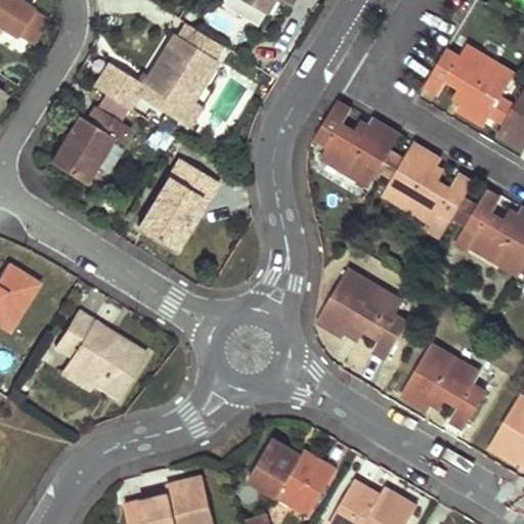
[(0,0),(0,26),(15,36),(16,33),(30,41),(45,16),(18,0),(0,0)]
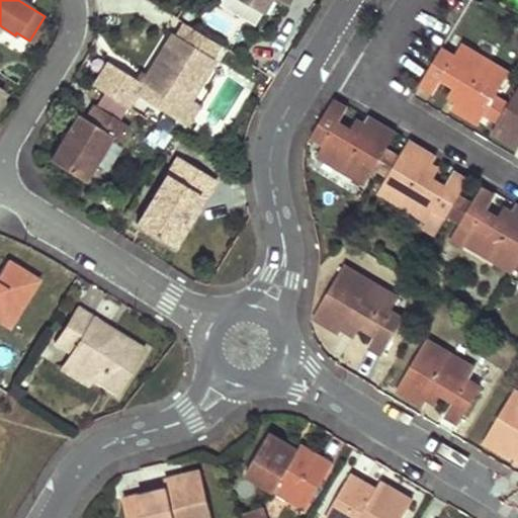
[(238,0),(262,14),(270,0),(275,0),(286,6),(289,0),(238,0)]
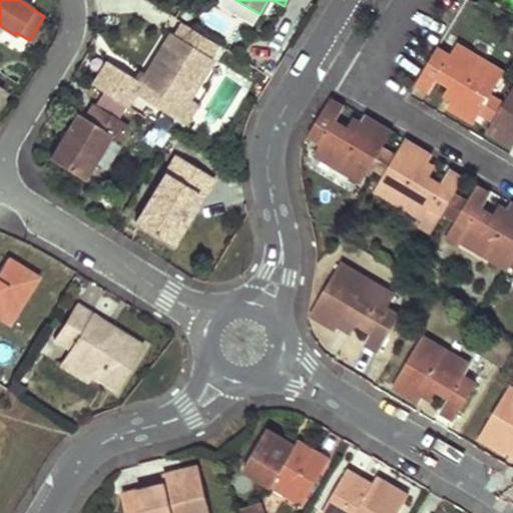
[(204,22),(225,33),(232,21),(210,10),(204,22)]
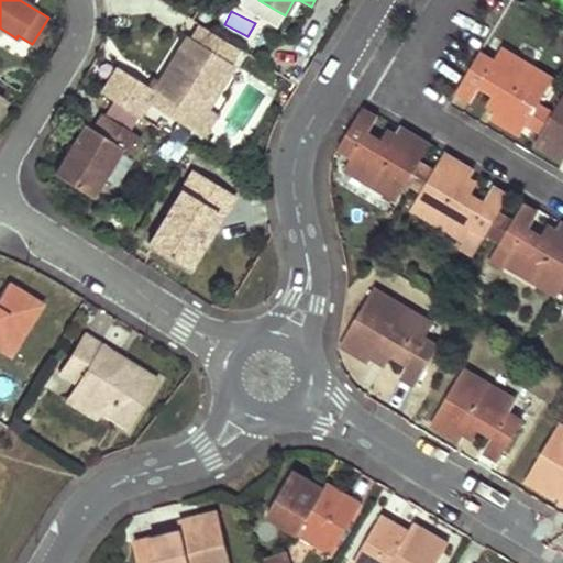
[(117,67),(100,92),(138,116),(146,101),(192,129),(203,110),(232,64),(228,61),(235,47),(198,24),(189,37),(186,35),(153,89),(117,67)]
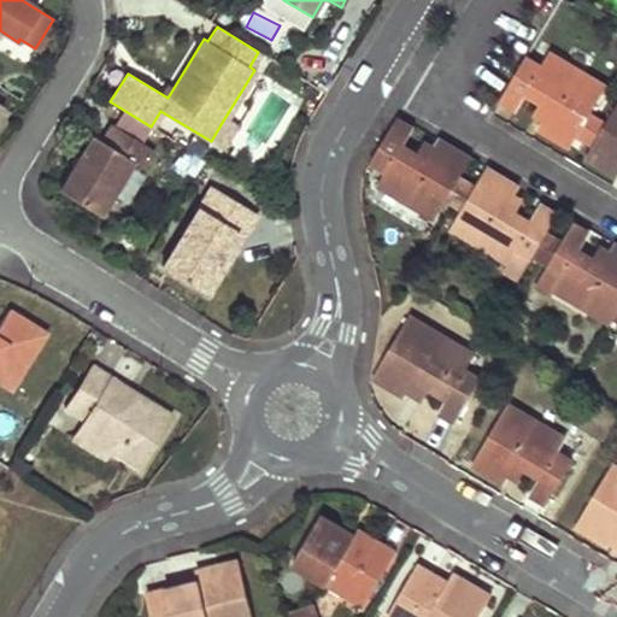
[(539,130),(571,148),(579,136),(591,116),(606,88),(550,53),(541,68),(526,58),(500,101),(516,112),(527,94),(542,104),(551,109),(544,122),(539,130)]
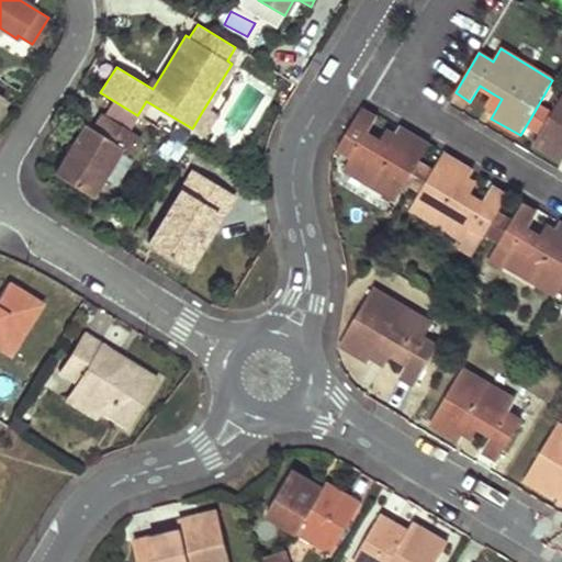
[(502,99),(494,94),(487,105),(495,111),(502,99)]
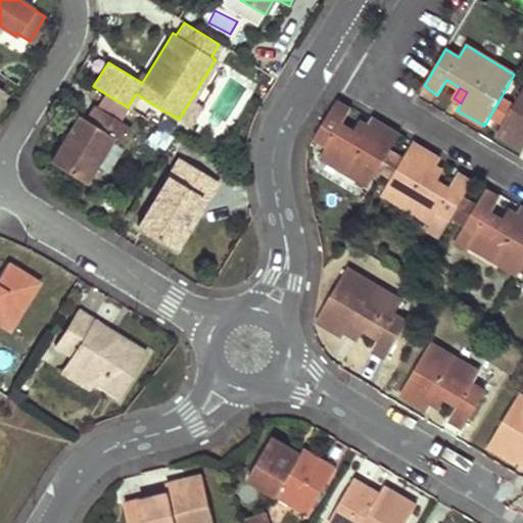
[(504,124),(497,133),(522,148),(522,90),(514,105),(504,124)]
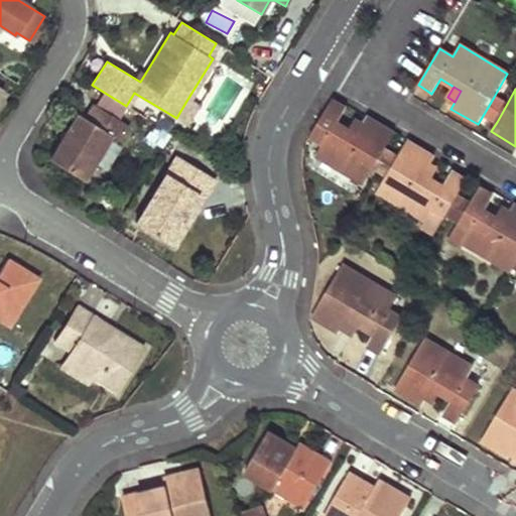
[(490,118),(500,100),(494,97),(484,114),(490,118)]
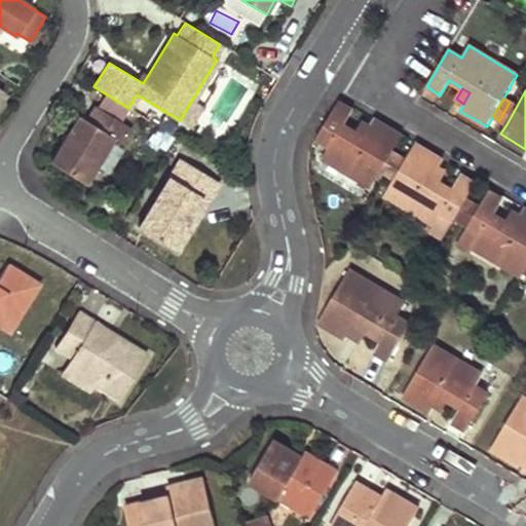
[(392,152),(403,137),(375,120),(371,126),(365,137),(358,133),(344,125),(353,110),(339,102),(316,139),(329,146),(323,158),(371,187),(381,171),(392,152)]
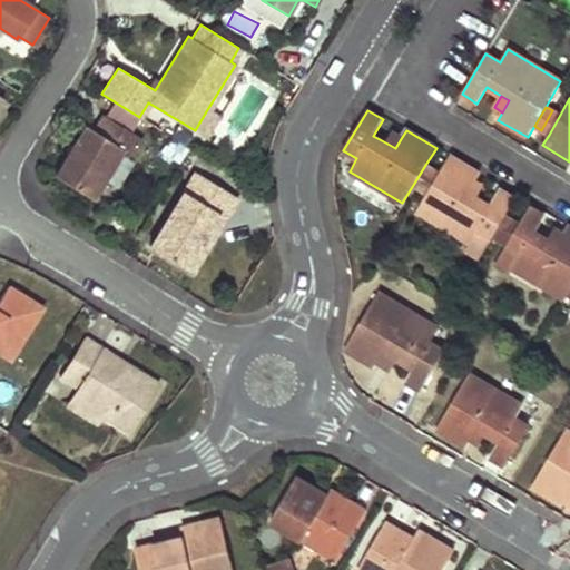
[(560,115),(552,110),(541,130),(549,135),(560,115)]
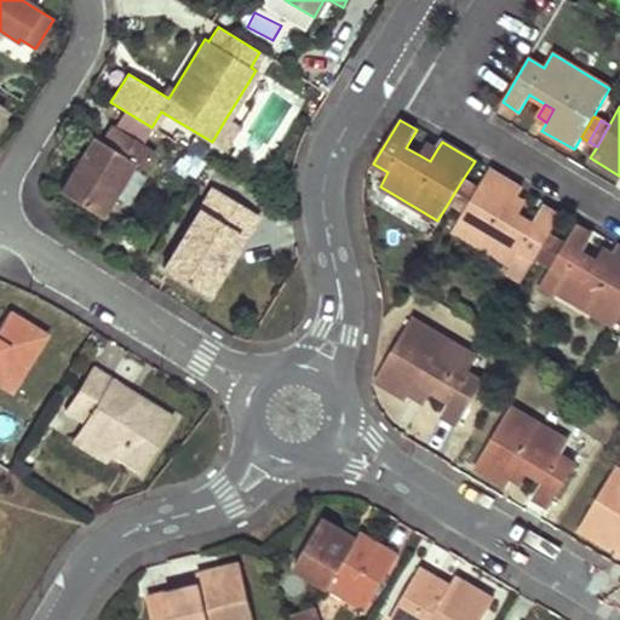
[(224,121),(212,142),(222,148),(234,127),(224,121)]
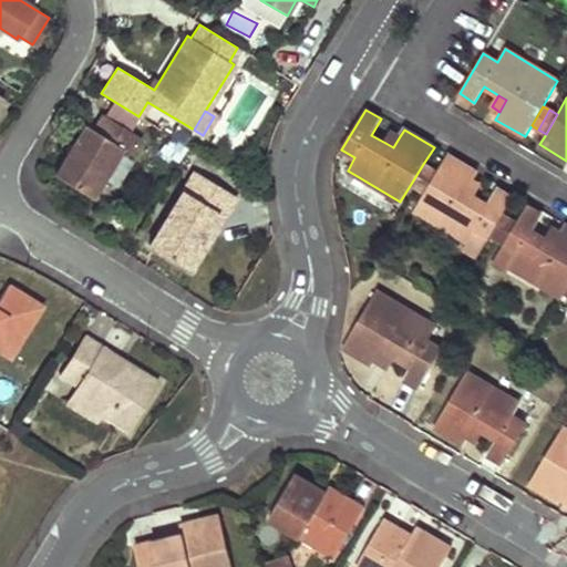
[(92,130),(84,125),(53,175),(91,198),(121,150),(131,155),(141,137),(102,114),(92,130)]
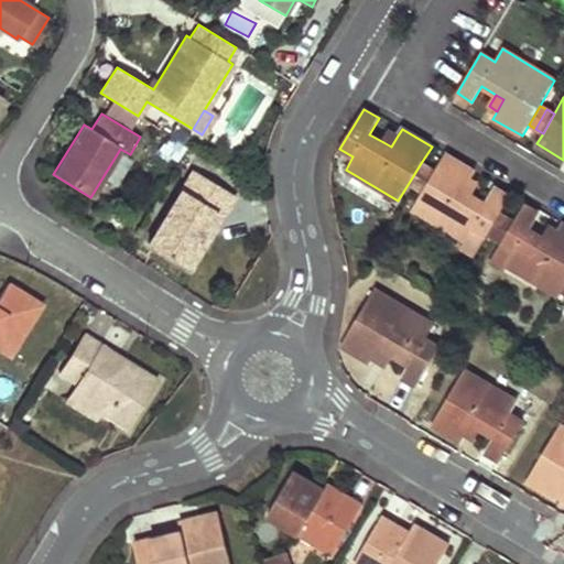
[(391,147),(398,136),(390,131),(383,142),(391,147)]
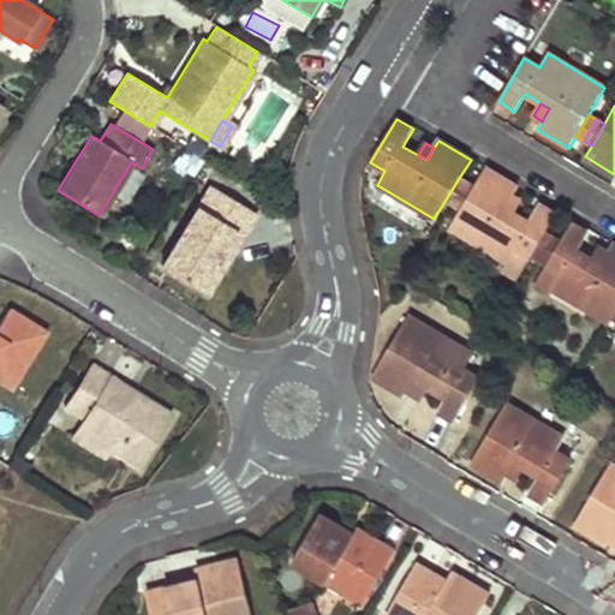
[(475,187),(461,209),(449,228),(506,263),(515,250),(530,258),(532,255),(545,233),(556,215),(539,204),(529,222),(505,208),(517,187),(485,168),(475,187)]
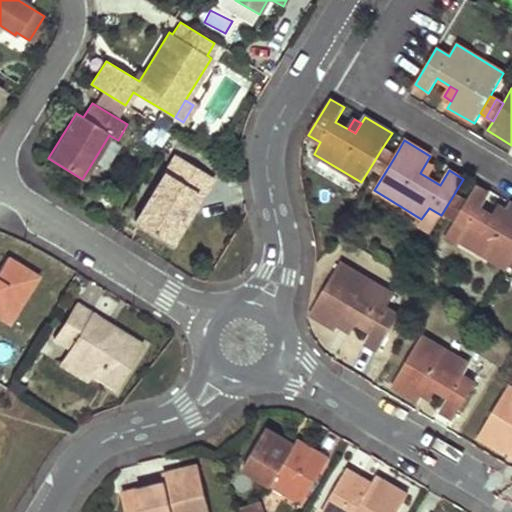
[(388,152),(382,148),(371,166),(377,170),(388,152)]
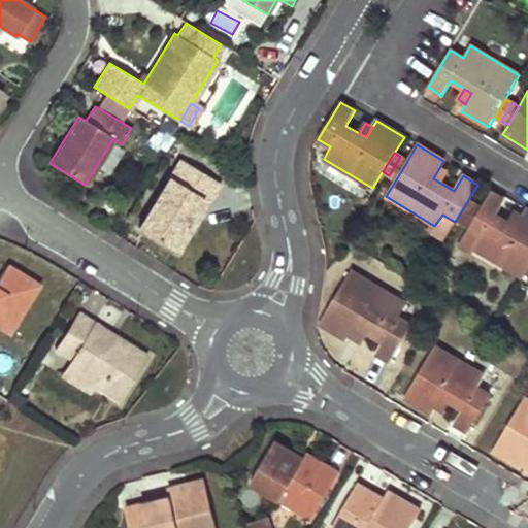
[(407,161),(400,157),(389,175),(396,179),(407,161)]
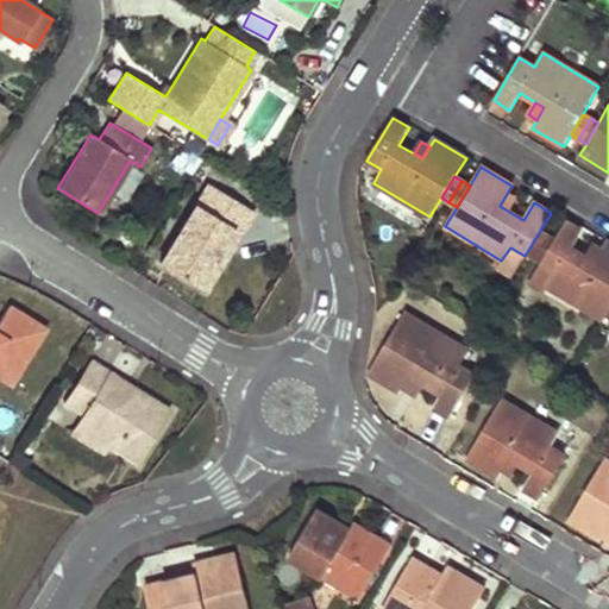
[(159,263),(198,286),(233,228),(240,233),(253,212),(208,183),(159,263)]
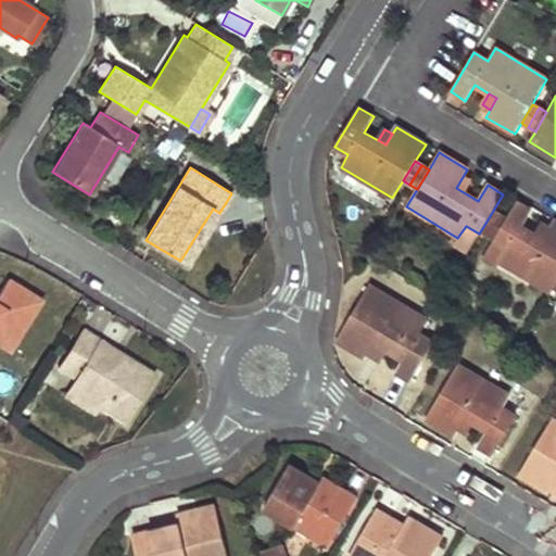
[(532,211),(516,202),(507,218),(495,239),(493,242),(506,250),(498,262),(501,263),(551,293),(555,283),(555,222),(551,228),(544,240),(536,235),(522,227),(532,211)]
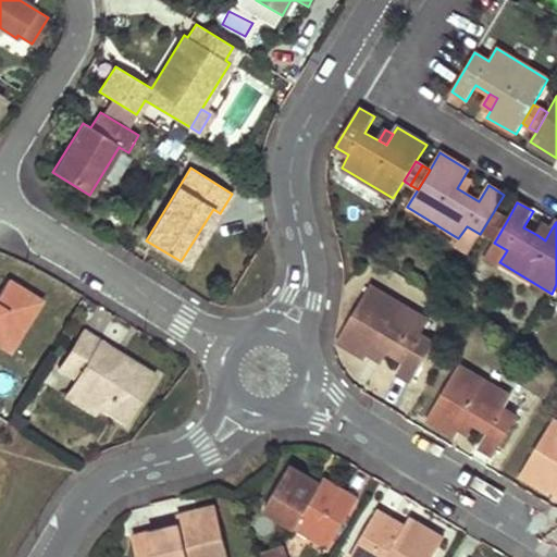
[(213,209),(181,261),(187,265),(220,213),(213,209)]
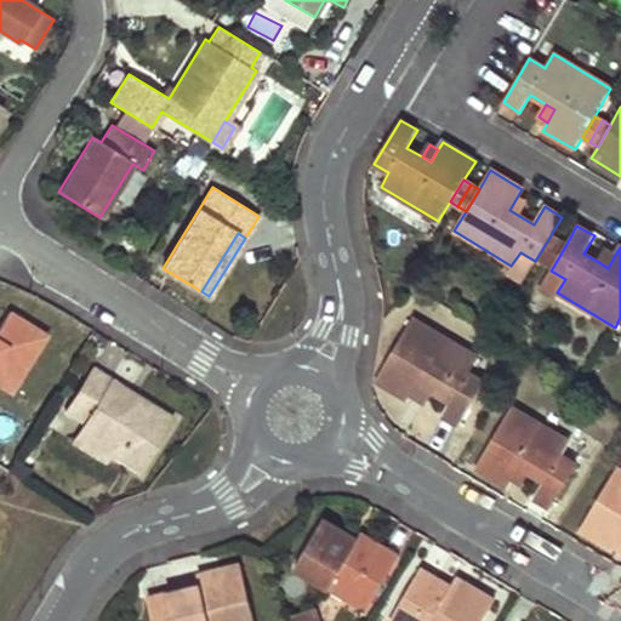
[(545,261),(558,239),(551,235),(537,257),(545,261)]
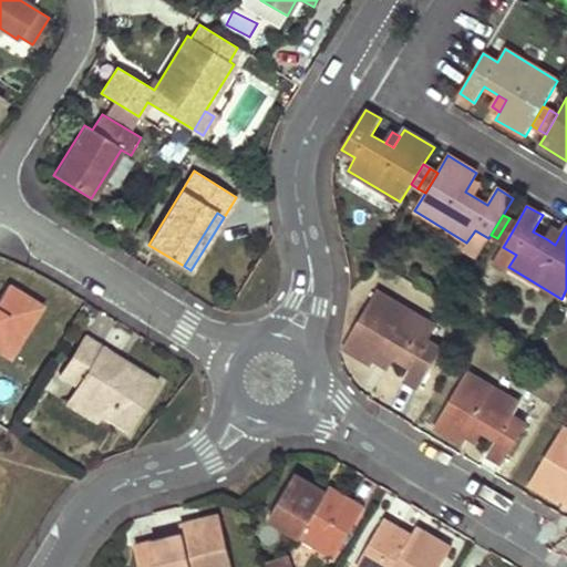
[(505,244),(517,223),(509,218),(497,238),(505,244)]
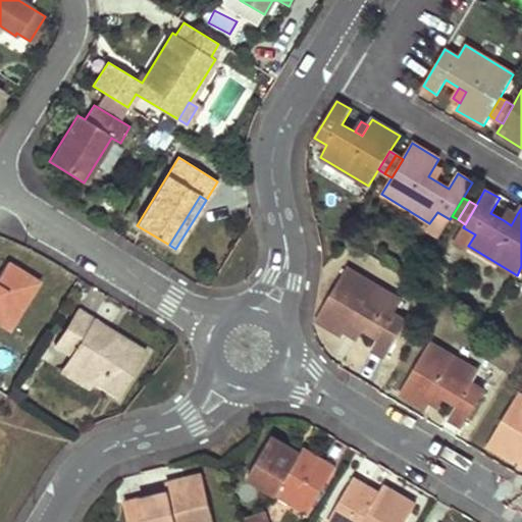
[(517,214),(509,210),(504,220),(511,225),(517,214)]
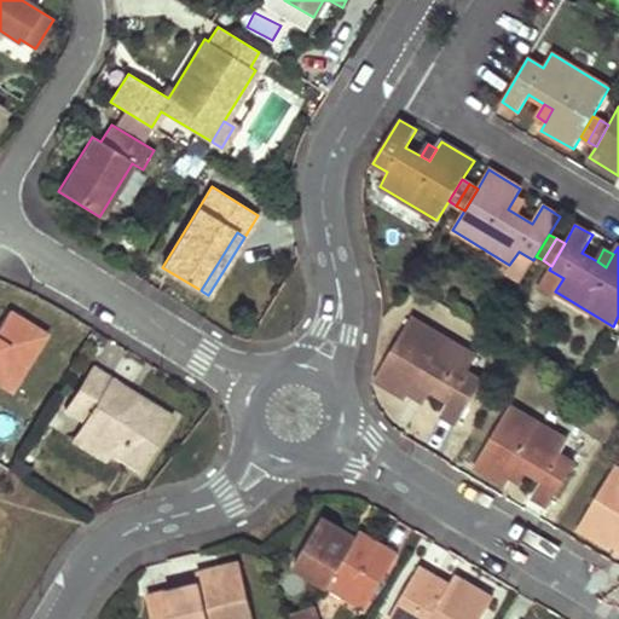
[(521,281),(533,260),(519,252),(509,265),(505,272),(521,281)]
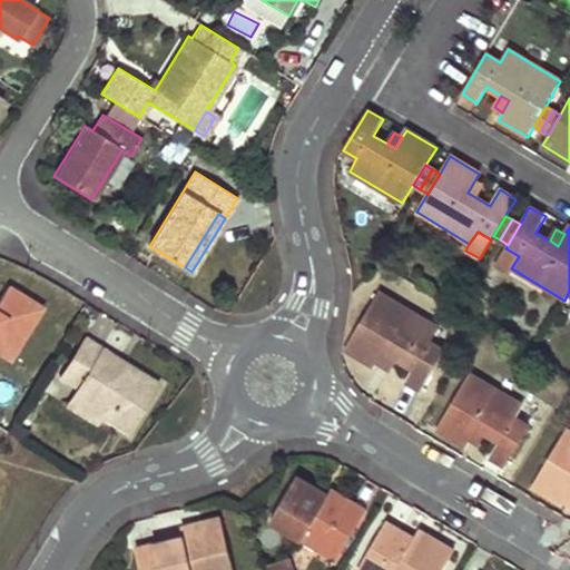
[(519,256),(505,248),(495,265),(510,274),(513,269),(511,268),(519,256)]
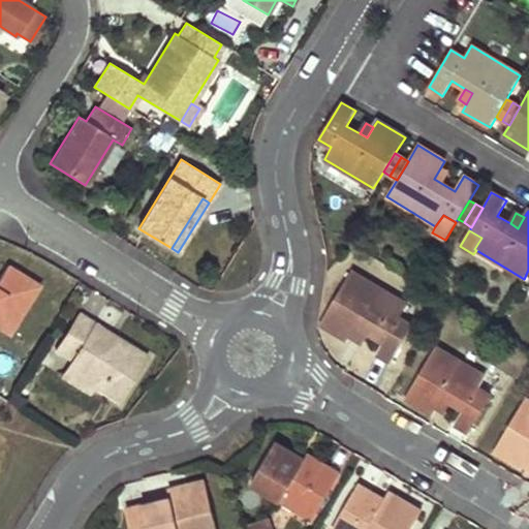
[(0,332),(8,337),(38,288),(6,268),(0,278),(0,332)]
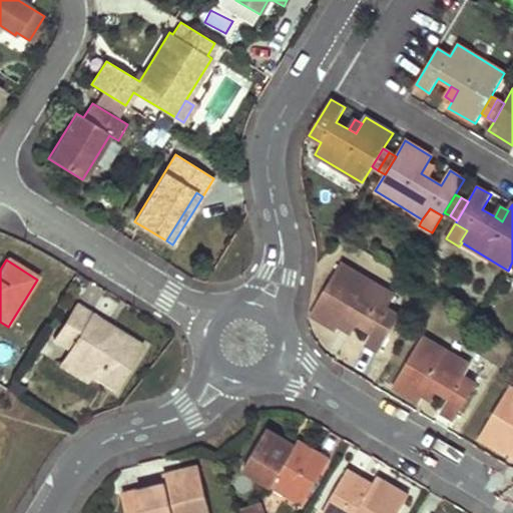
[(341,264),(310,314),(337,331),(340,327),(345,318),(356,324),(372,332),(365,344),(379,352),(400,316),(388,308),(395,296),(341,264)]
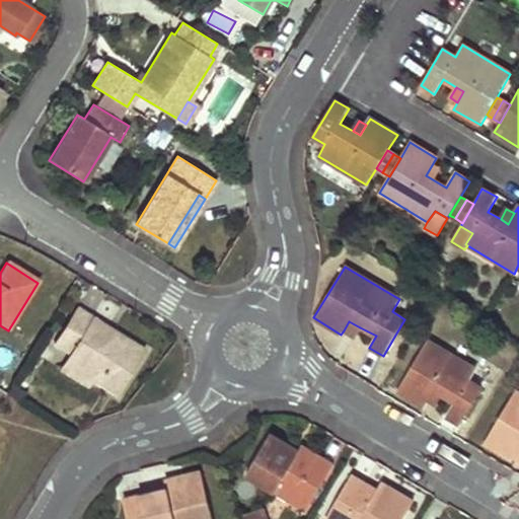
[(144,350),(76,307),(54,343),(70,353),(60,369),(87,386),(92,379),(117,394),(144,350)]
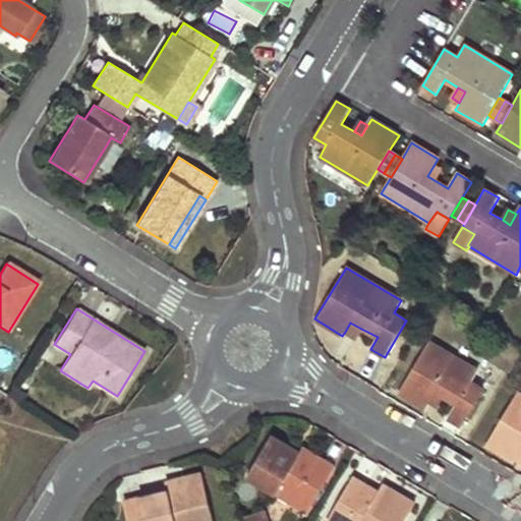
[(356,338),(361,329),(350,323),(345,332),(356,338)]
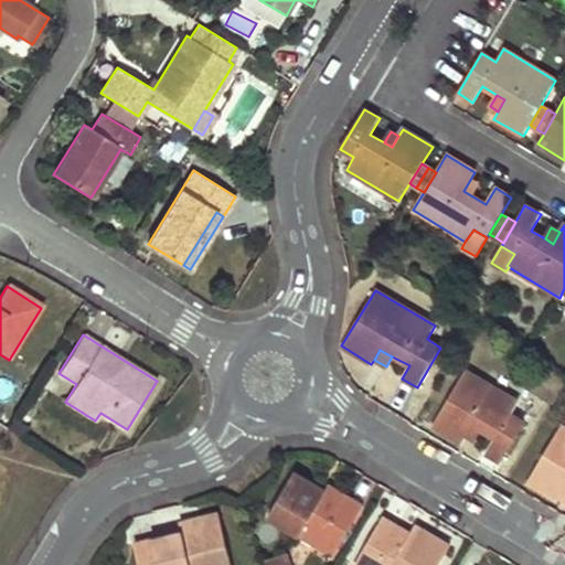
[(466,371),(433,426),(461,444),(466,436),(473,424),(482,429),(496,437),(486,452),(500,462),(524,422),(511,414),(519,402),(466,371)]
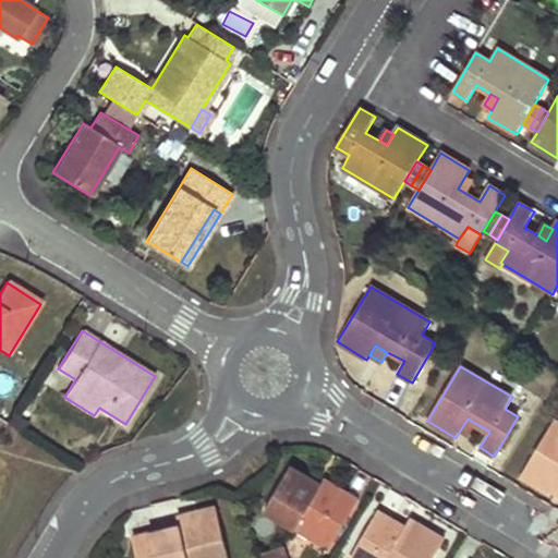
[(469,436),(476,424),(468,419),(460,431),(469,436)]
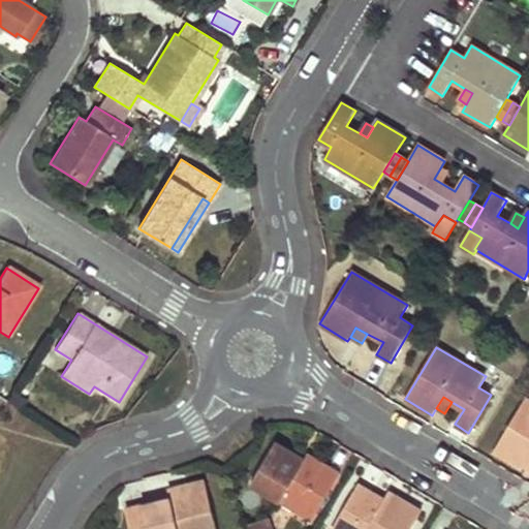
[(528,401),(525,399),(493,452),(521,468),(524,464),(528,455),(528,454),(528,401)]
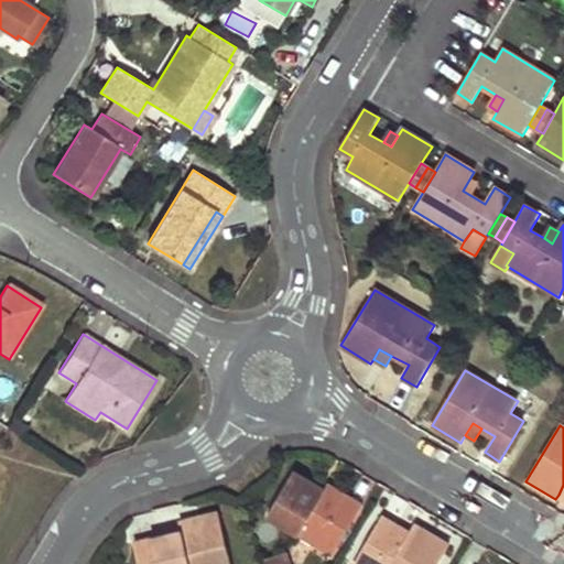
[(336,550),(362,506),(327,485),(324,490),(293,472),(268,516),(300,534),(302,529),(336,550)]
